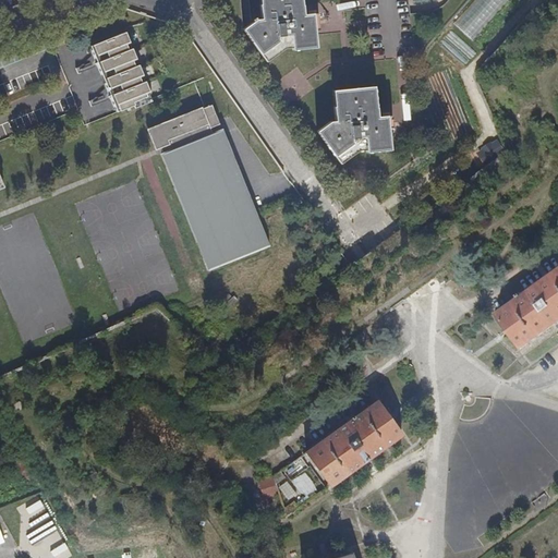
[(306,49),(302,13),(301,0),(261,0),(262,2),(258,2),(261,19),(255,19),(254,17),(251,20),(252,22),(245,26),(251,34),(246,36),(266,61),(283,48),(291,48),(291,50),(306,49)]
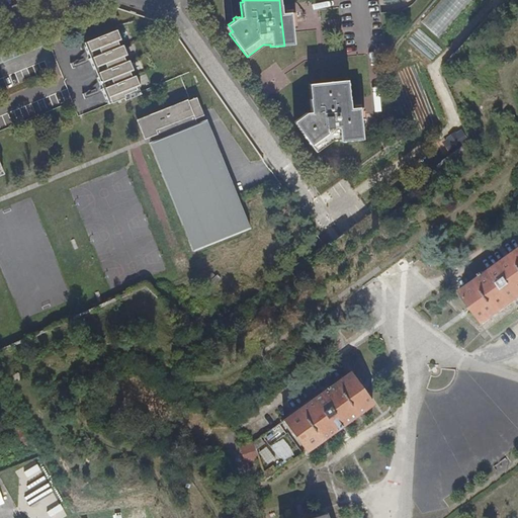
[(280,12),(284,46),(293,45),(289,11),(280,12)]
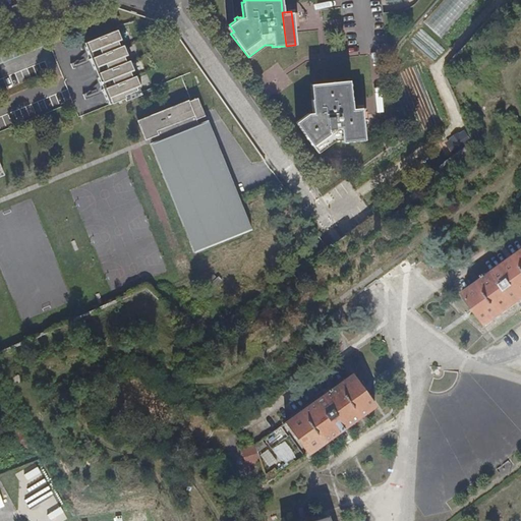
[(234,32),(229,24),(226,26),(230,34),(234,32)]
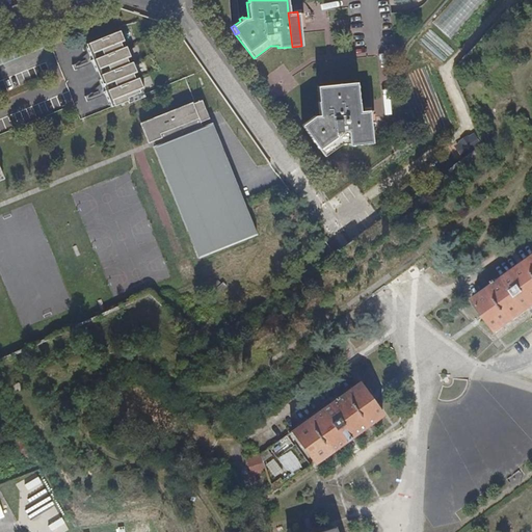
[(115,32),(87,44),(114,108),(143,96),(138,83),(136,84),(135,81),(137,80),(131,65),(129,67),(128,64),(130,63),(126,51),(124,52),(123,49),(124,48),(118,34),(116,35),(115,32)]
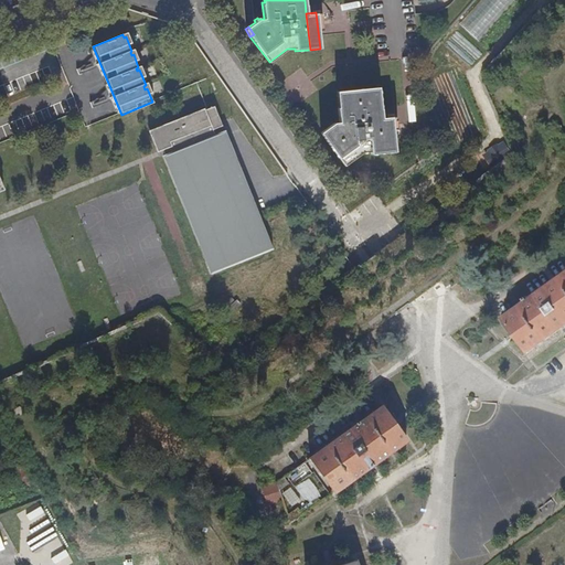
[(326,140),(330,146),(343,164),(361,151),(369,151),(370,155),(385,152),(382,119),(380,105),(379,87),(338,92),(340,107),(337,107),(339,123),(333,123),(323,129),(329,137),(326,140)]
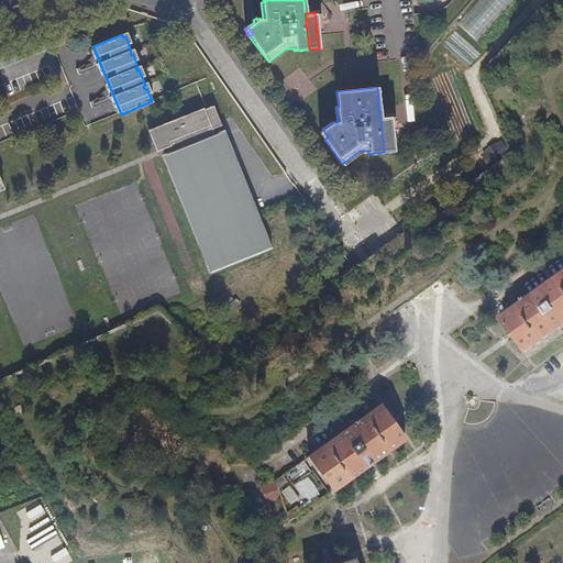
[(207,109),(191,116),(153,131),(161,148),(164,155),(162,156),(197,244),(199,244),(210,271),(260,251),(261,253),(272,249),(260,220),(236,159),(234,159),(223,133),(214,136),(212,130),(220,127),(212,107),(207,109)]
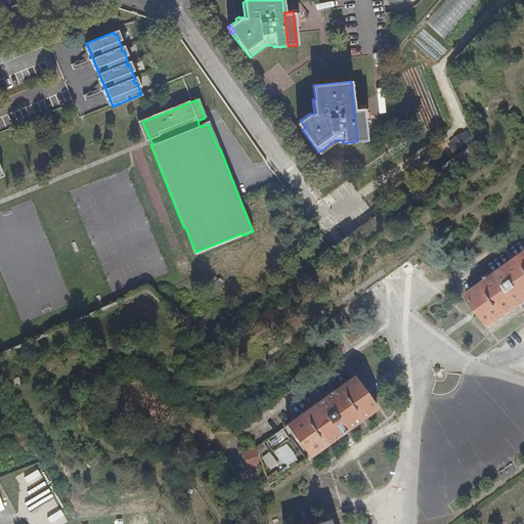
[(149,138),(142,122),(178,107),(177,105),(136,122),(144,141),(149,138)]
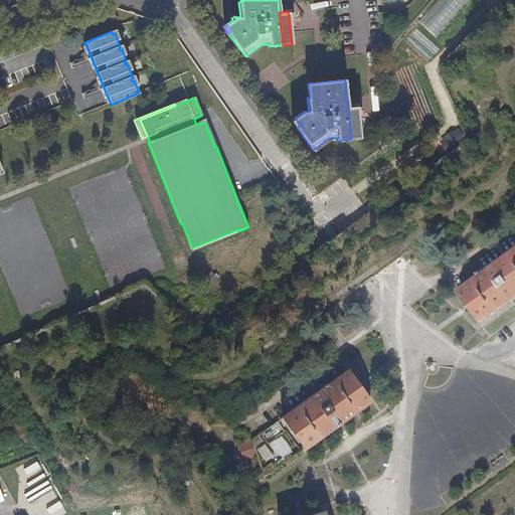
[(348,109),(351,139),(360,138),(356,108),(348,109)]
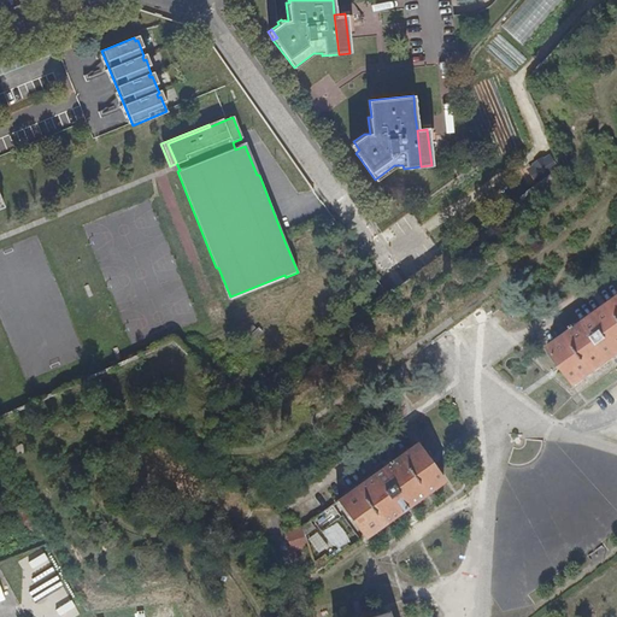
[(359,150),(353,141),(350,145),(356,153),(359,150)]
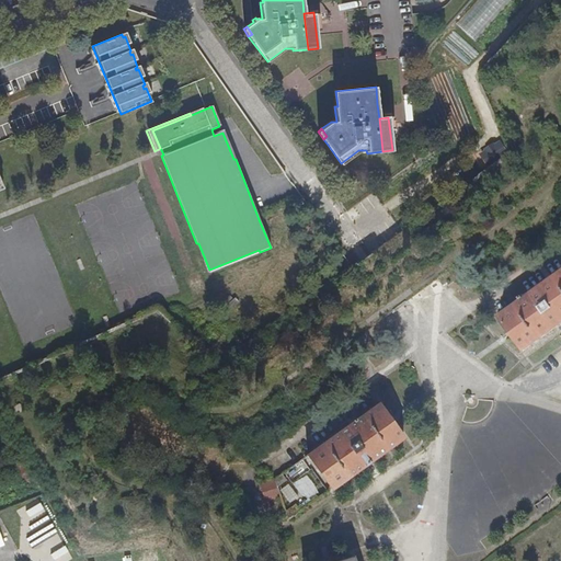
[(560,272),(499,318),(523,352),(560,323),(560,272)]
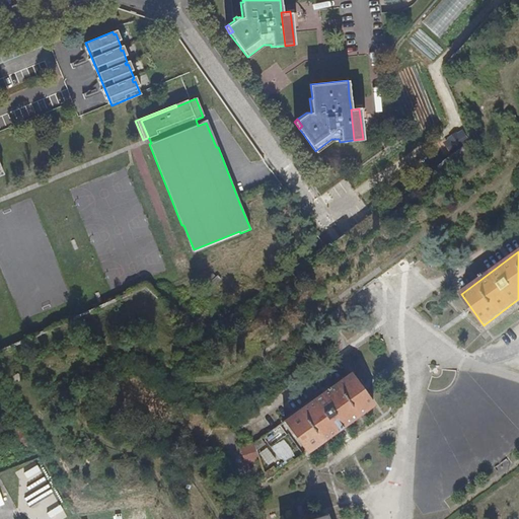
[(351,374),(284,422),(307,454),(374,405),(351,374)]
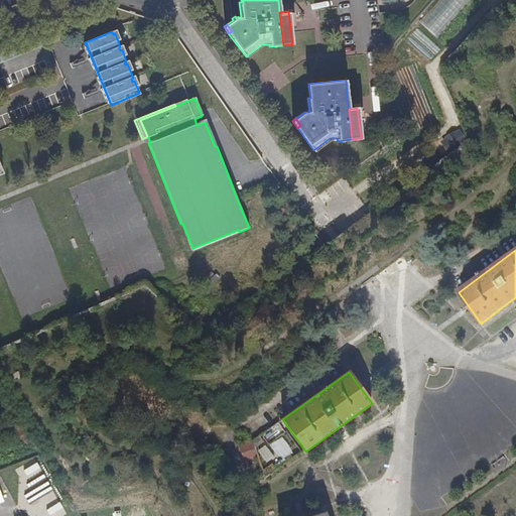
[(268,468),(296,449),(279,421),(250,439),(268,468)]
